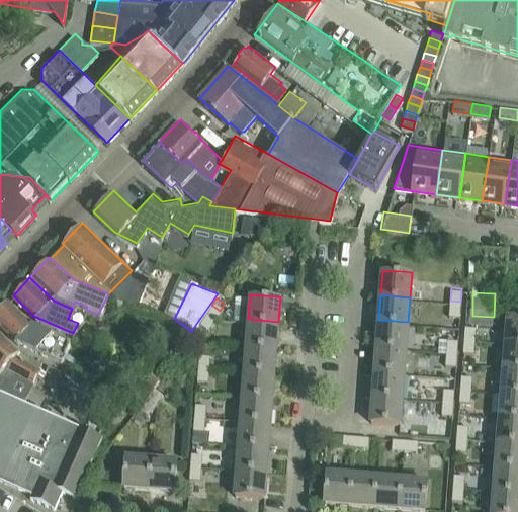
[(52,329),(35,323),(24,314),(9,300),(0,309),(0,324),(16,340),(36,349),(62,358),(71,337),(52,329)]
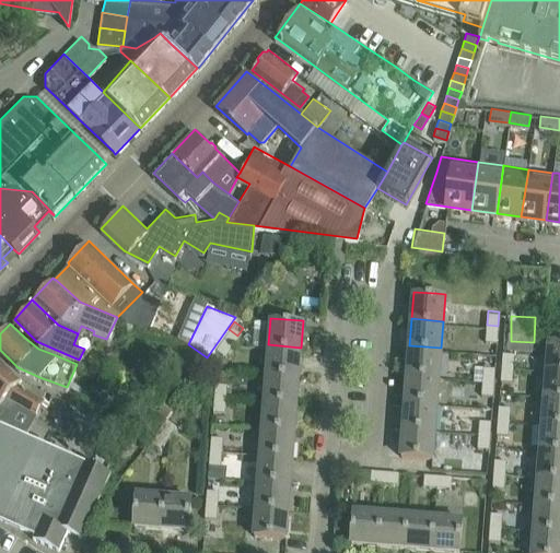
[(497,340),(498,326),(487,325),(486,339),(497,340)]
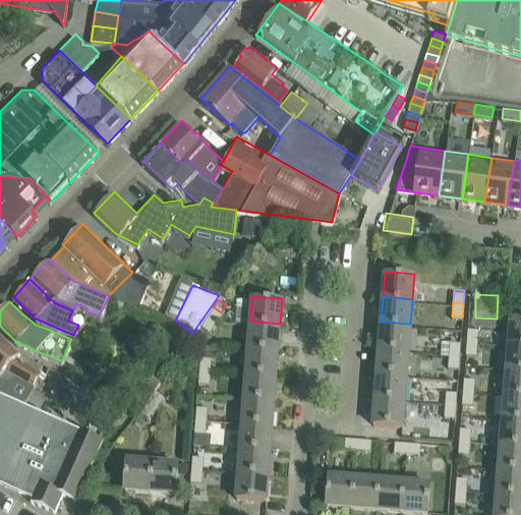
[(221,312),(212,307),(201,324),(211,329),(221,312)]
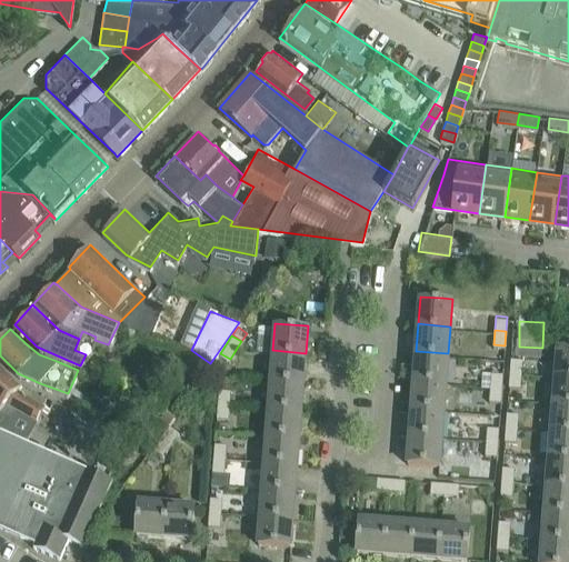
[(568,345),(568,347),(555,345),(552,373),(568,373),(568,345)]
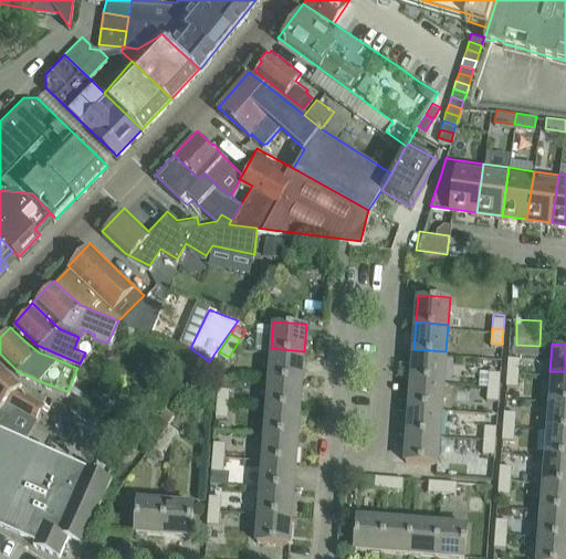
[(191,386),(209,361),(190,348),(170,377),(191,386)]
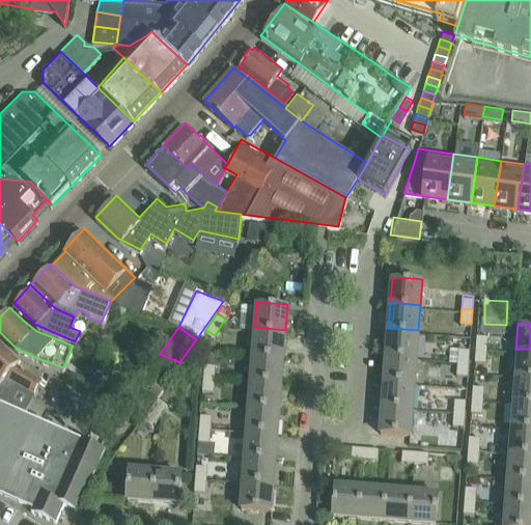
[(283,355),(285,330),(254,327),(253,353),(283,355)]
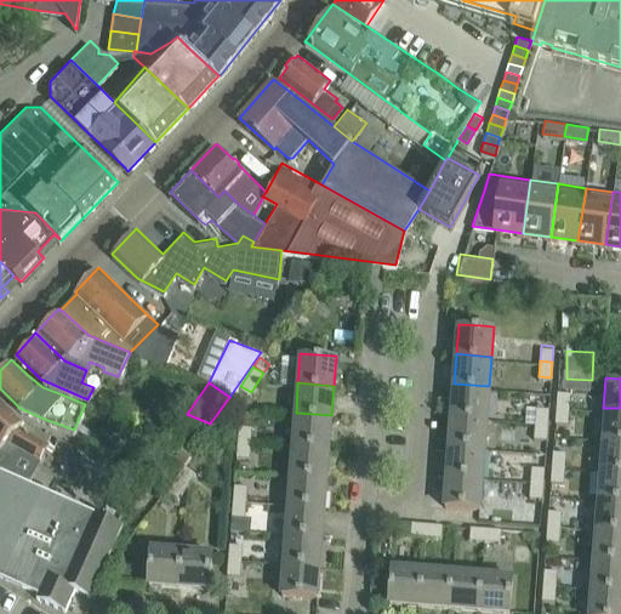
[(486,416),(489,386),(454,384),(451,414),(486,416)]
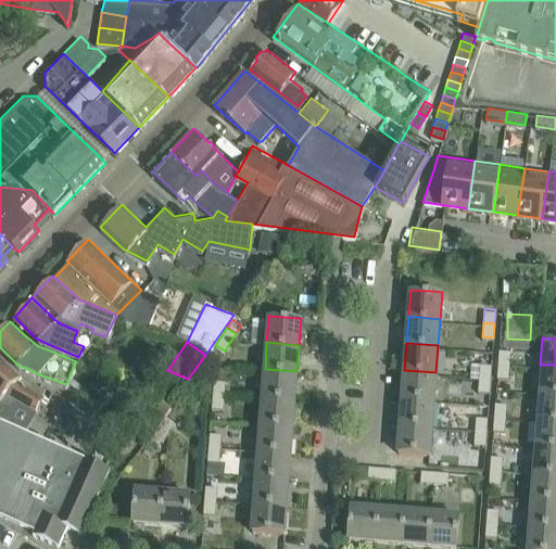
[(509,362),(510,348),(498,347),(497,361),(509,362)]
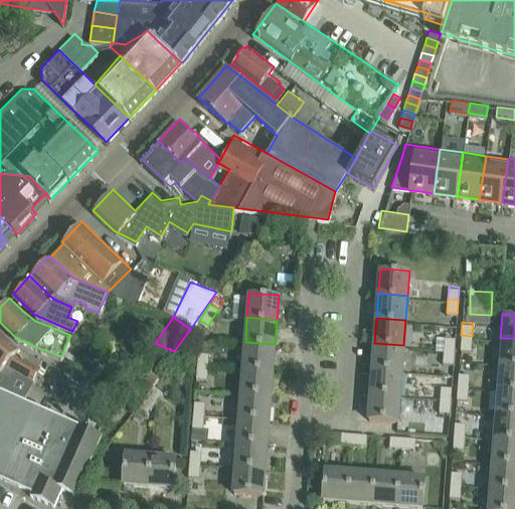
[(20,348),(0,329),(0,380),(3,382),(8,374),(11,376),(15,368),(33,379),(40,365),(16,352),(20,348)]
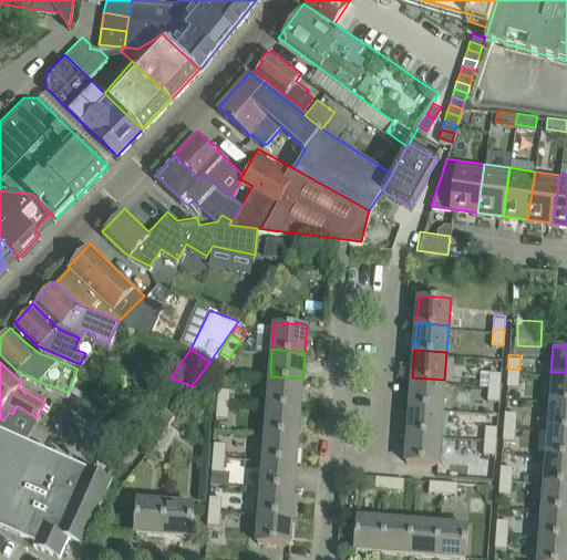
[(500,384),(501,370),(490,369),(488,383),(500,384)]
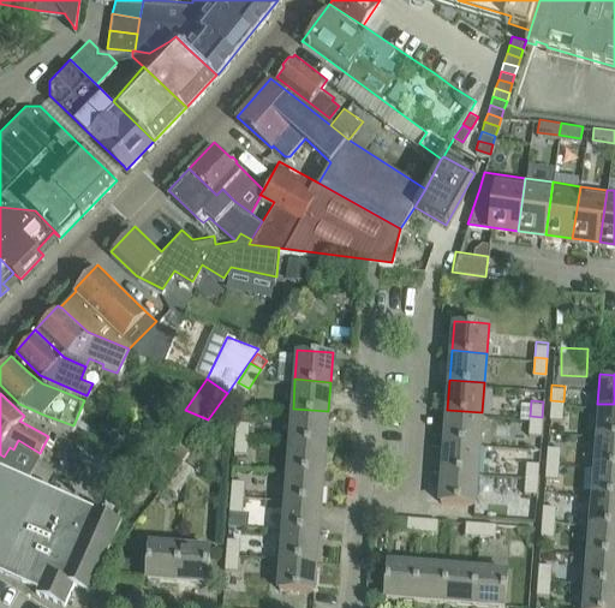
[(562,416),(563,401),(550,400),(550,415),(562,416)]
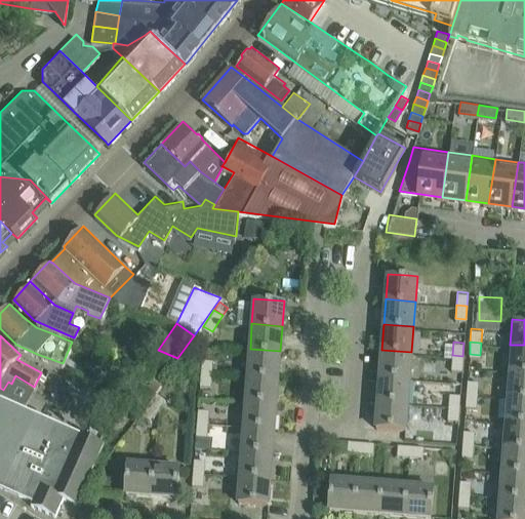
[(524,370),(524,345),(510,345),(508,369),(524,370)]
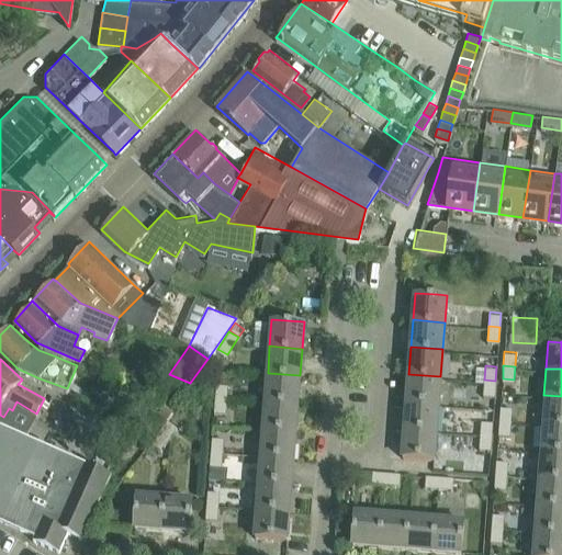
[(298,403),(300,375),(268,373),(266,399),(298,403)]
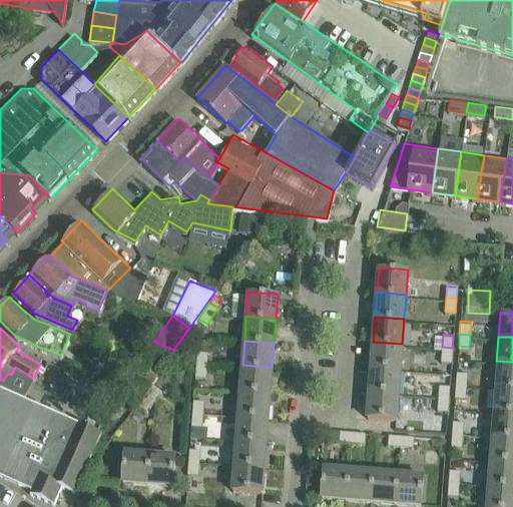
[(158,372),(173,350),(154,342),(141,361),(158,372)]
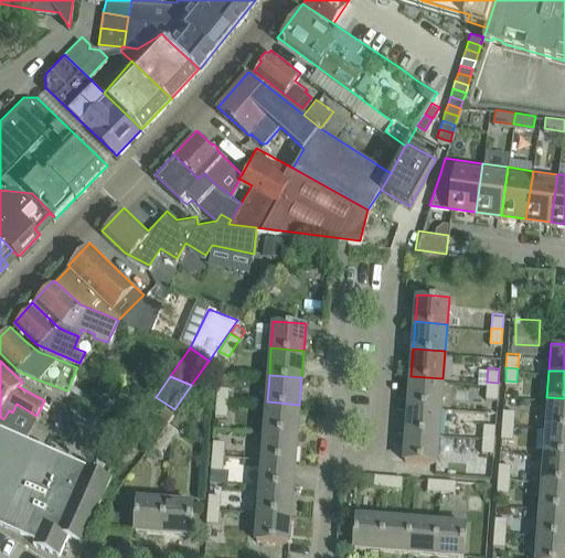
[(440,405),(443,378),(411,376),(408,403),(440,405)]
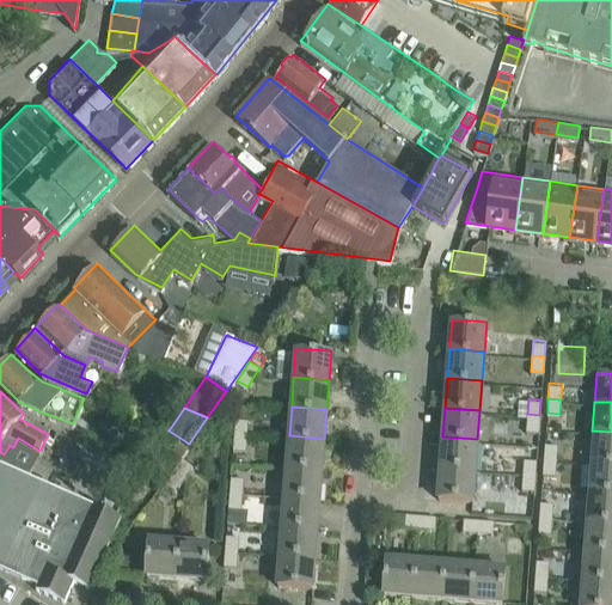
[(538,429),(539,415),(527,414),(526,428),(538,429)]
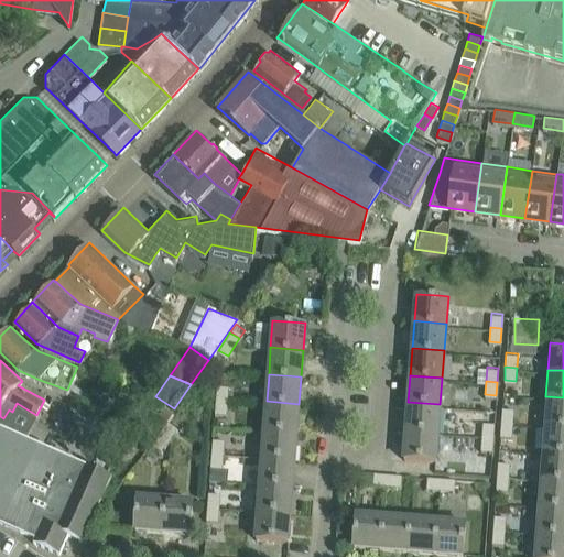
[(229,399),(230,384),(217,383),(216,397),(229,399)]
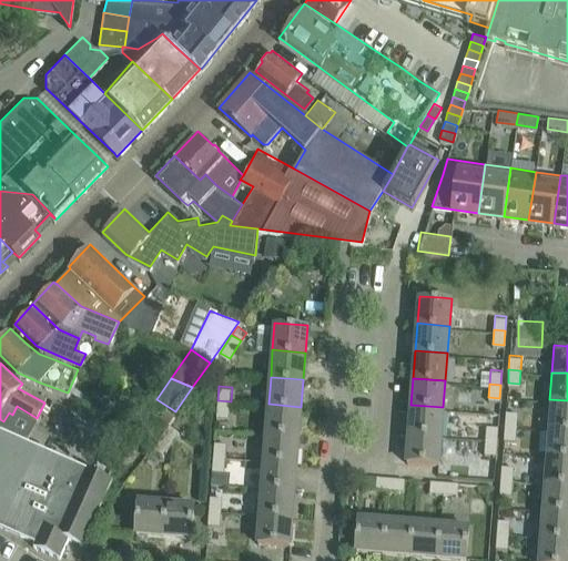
[(567,427),(567,400),(549,399),(548,427),(567,427)]
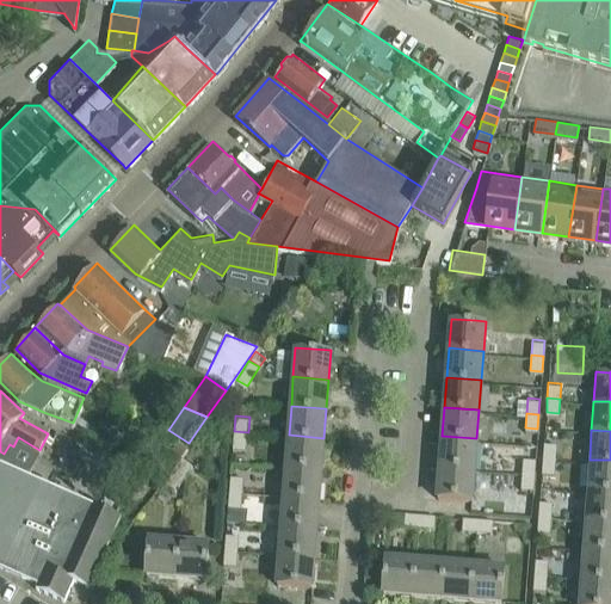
[(247,447),(248,432),(234,431),(233,445),(247,447)]
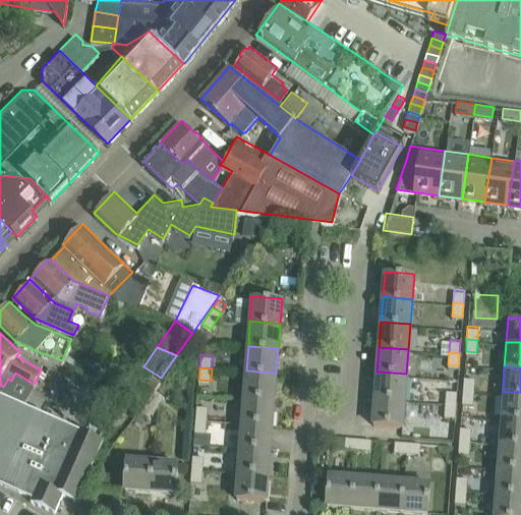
[(274,398),(276,374),(246,370),(244,396),(274,398)]
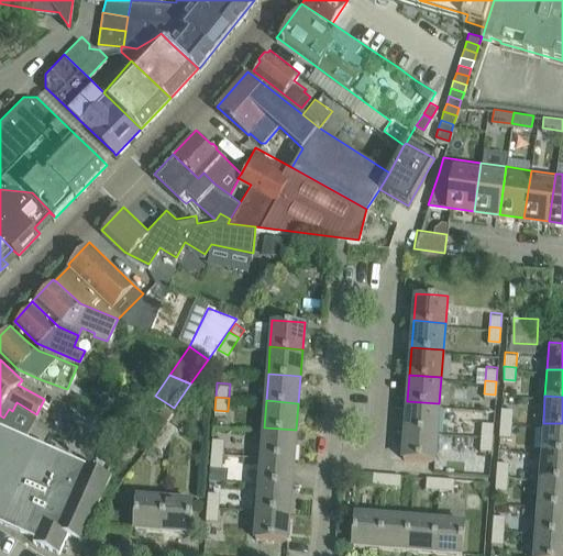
[(437,431),(439,403),(407,401),(405,429),(437,431)]
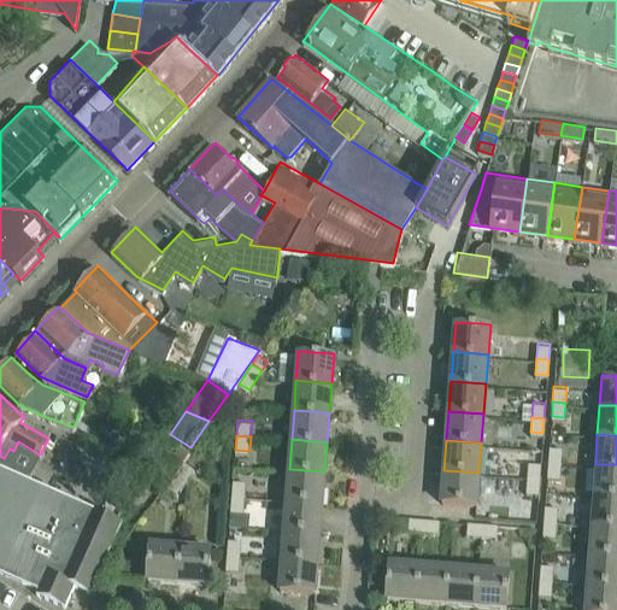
[(195,464),(206,449),(199,441),(184,458),(195,464)]
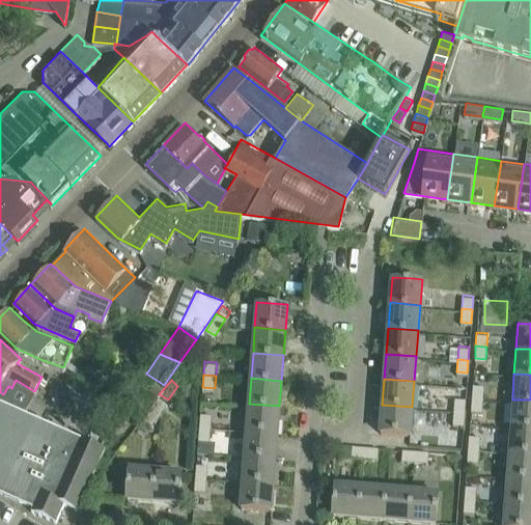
[(482,396),(483,384),(473,383),(472,396),(482,396)]
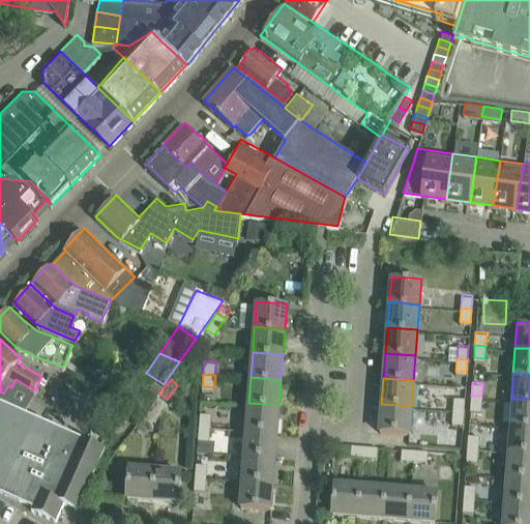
[(151,423),(167,401),(157,395),(142,416),(151,423)]
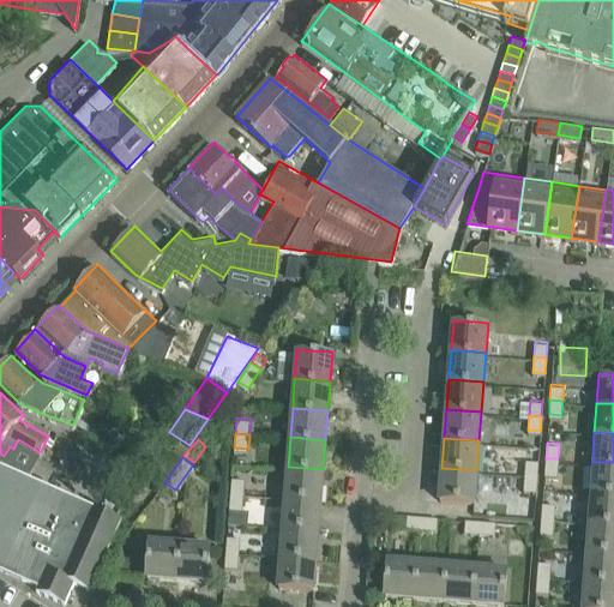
[(537,474),(539,460),(525,458),(524,474),(537,474)]
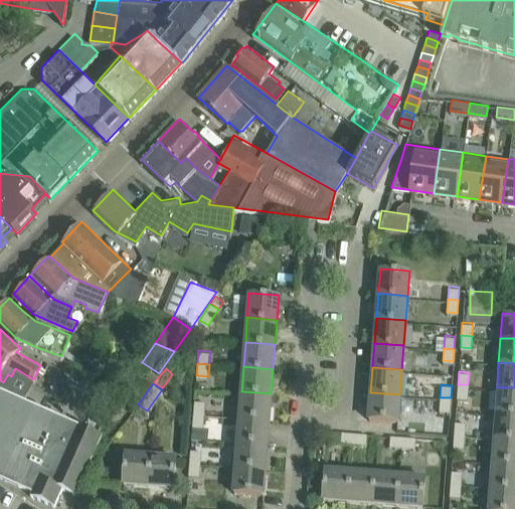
[(467,397),(468,384),(458,384),(457,396),(467,397)]
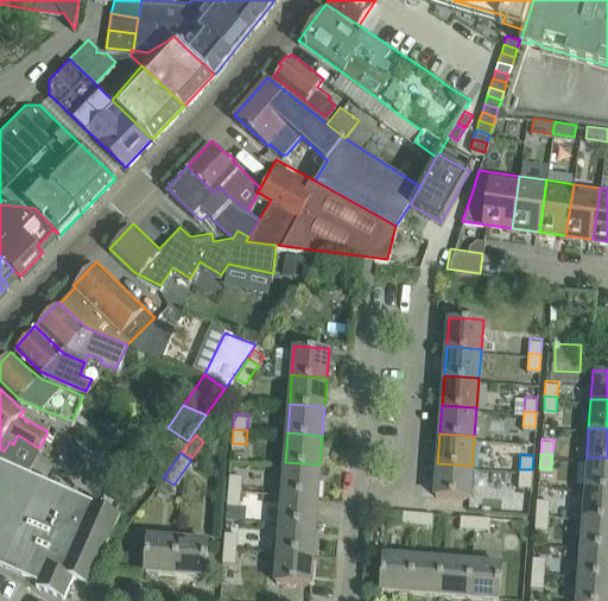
[(120,510),(0,456),(0,560),(38,576),(36,582),(64,594),(74,574),(89,581),(120,510)]
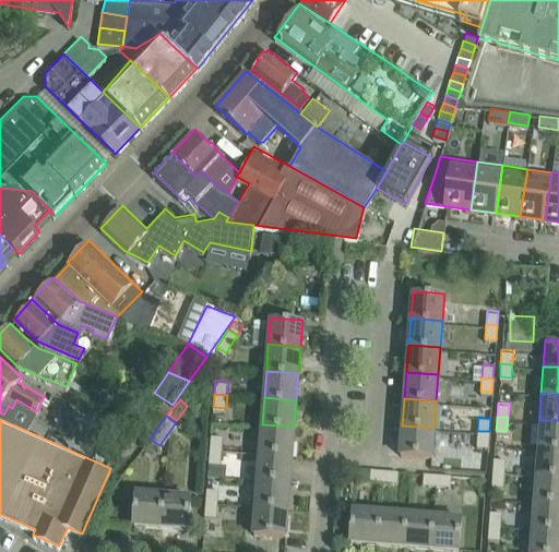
[(558,447),(558,420),(539,420),(537,446),(558,447)]
